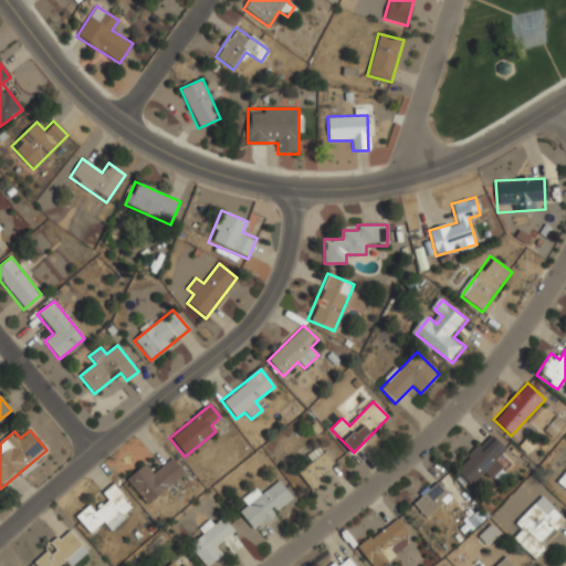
[(505,449),(489,433),(453,469),(470,485),(482,473),(490,480),(503,467),(495,459),(505,449)]
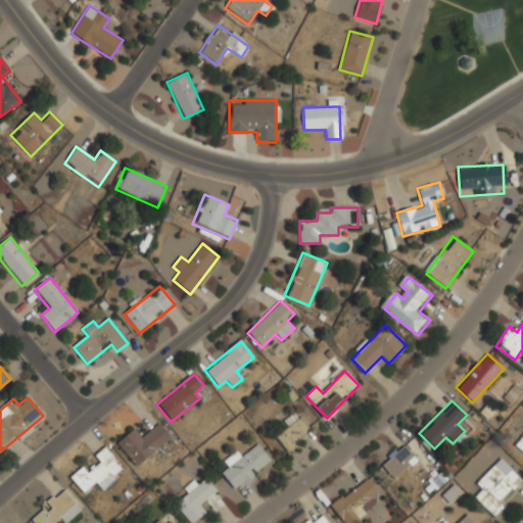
[(287,453),(302,441),(297,435),(308,428),(296,412),(280,424),(284,429),(275,436),(287,453)]
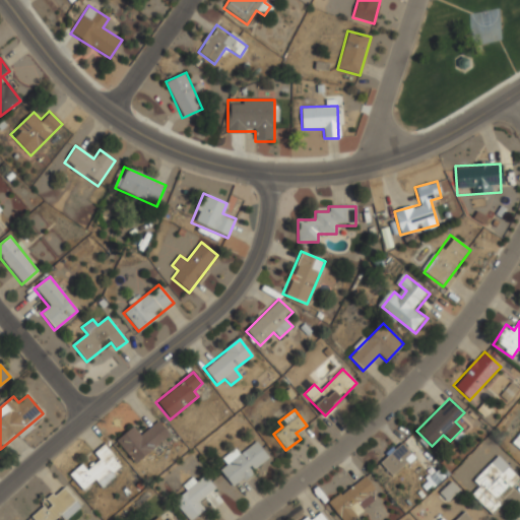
[(133,427),(116,440),(134,463),(169,435),(157,420),(140,435),(133,427)]
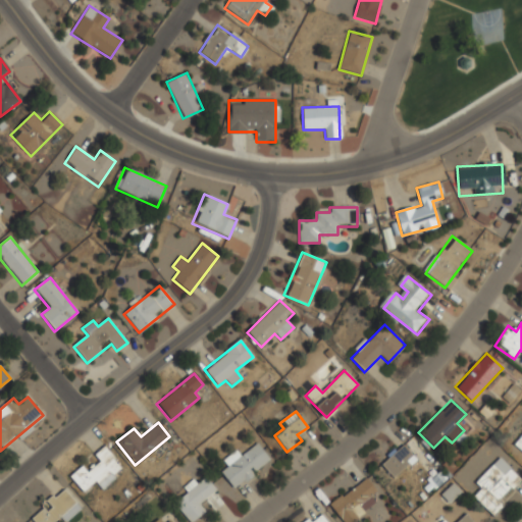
[(521,431),(512,444),(521,452),(521,431)]
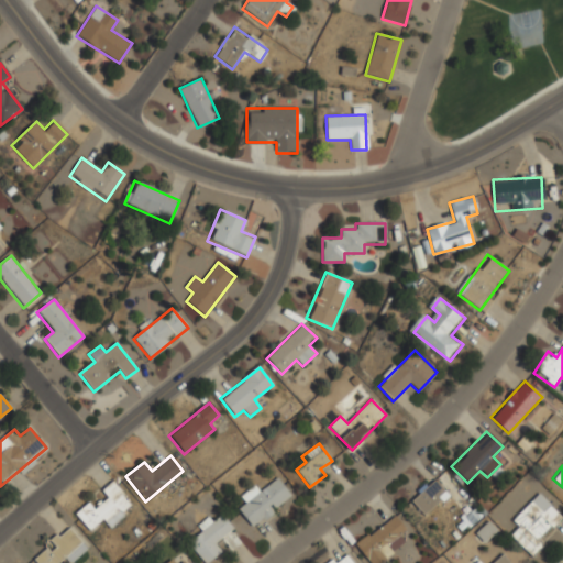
[(261,492),(255,484),(240,496),(246,504),(238,510),(252,529),(293,497),(278,478),(261,492)]
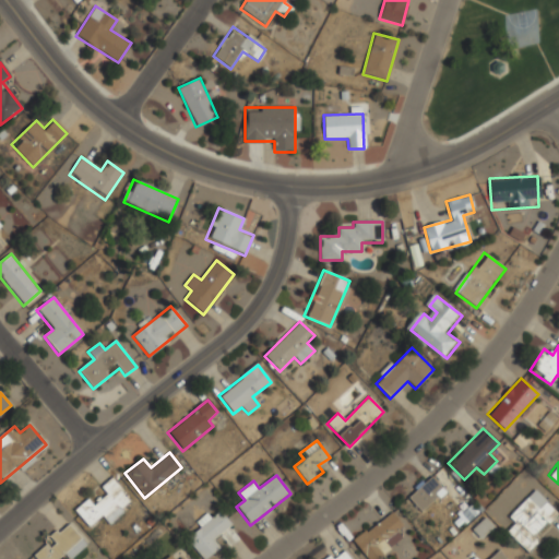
[(406,498),(423,513),(445,490),(429,475),(406,498)]
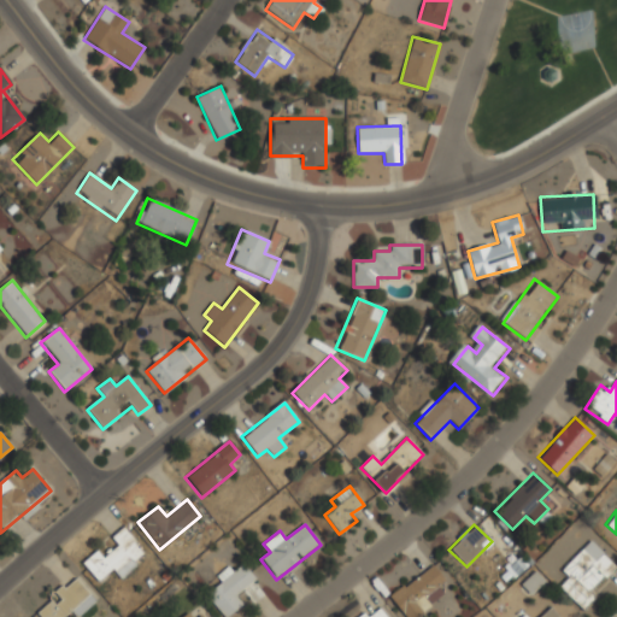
[(118,579),(146,556),(123,528),(111,539),(117,546),(105,557),(98,550),(81,564),(98,583),(112,570),(118,579)]
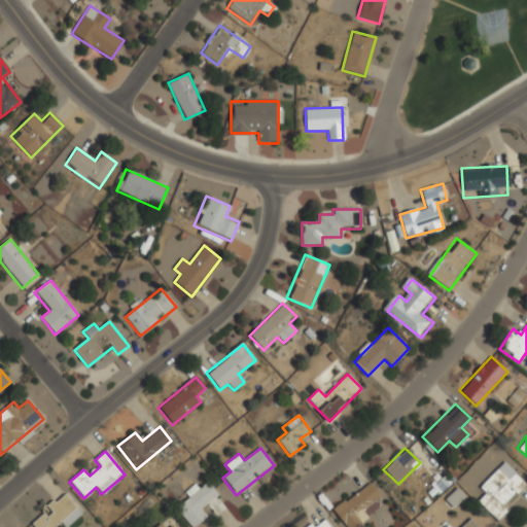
[(478,501),(495,519),(526,487),(526,485),(504,462),(479,488),(485,494),(478,501)]
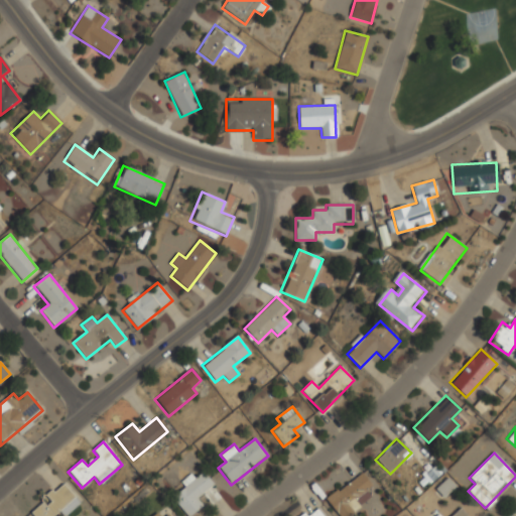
[(337,515),(346,515),(378,492),(362,471),(325,500),(337,515)]
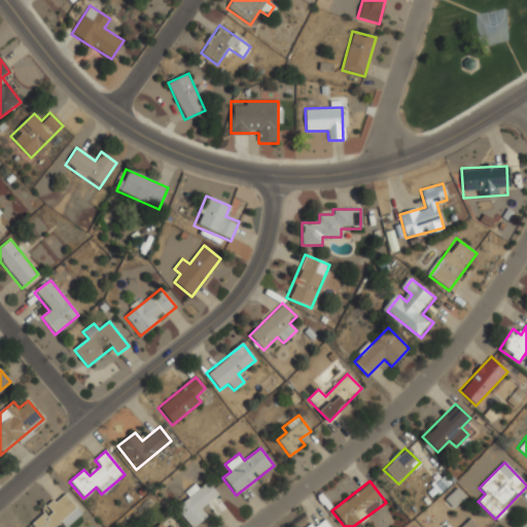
[(177,511),(190,526),(195,526),(208,516),(201,507),(218,494),(209,483),(200,490),(196,485),(180,498),(185,504),(177,511)]
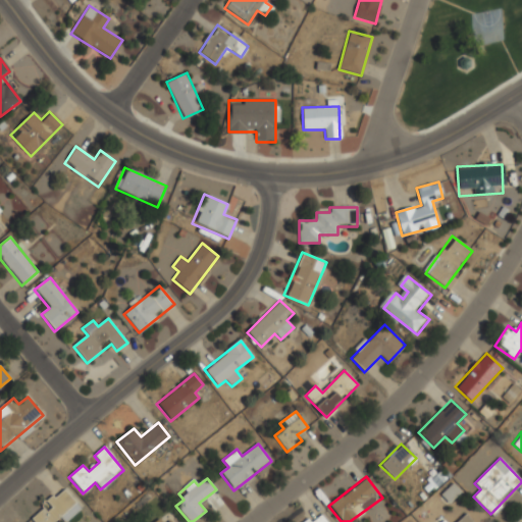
[(440,496),(449,504),(461,491),(453,483),(440,496)]
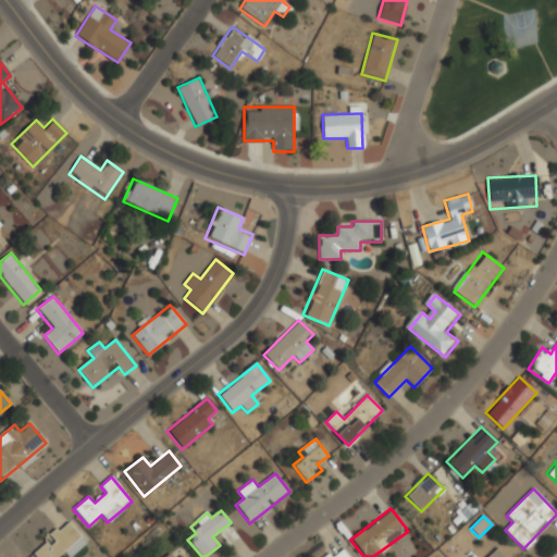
[(62,556),(84,540),(67,521),(32,551),(36,556),(62,556)]
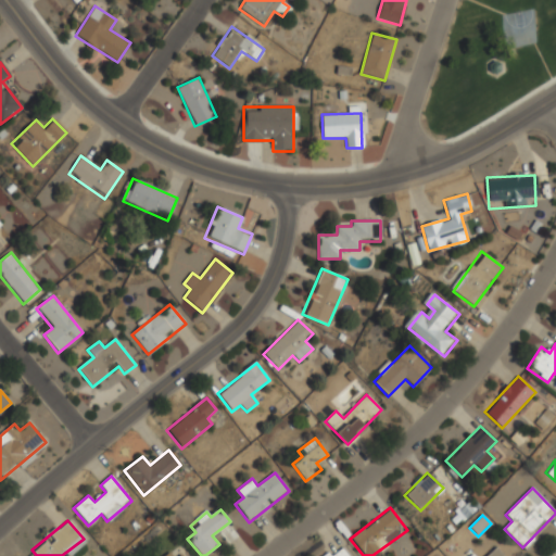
[(348,555),(341,546),(327,555),(348,555)]
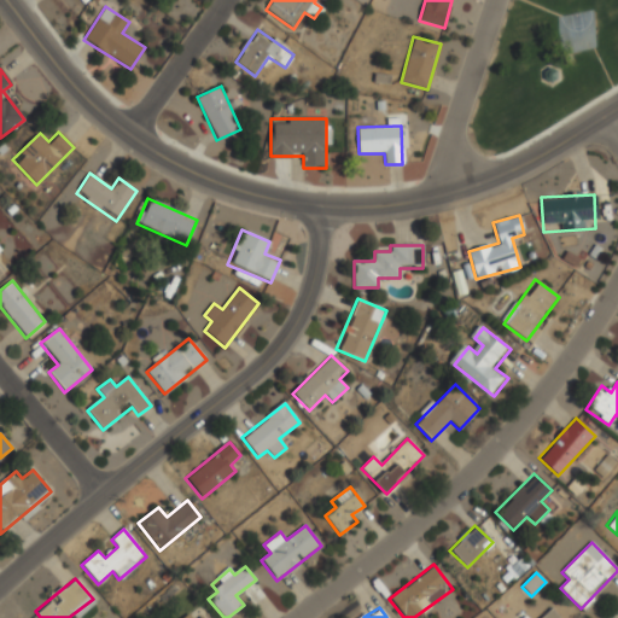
[(528,617),(525,616),(523,617),(561,617),(552,607),(540,617),(528,617)]
